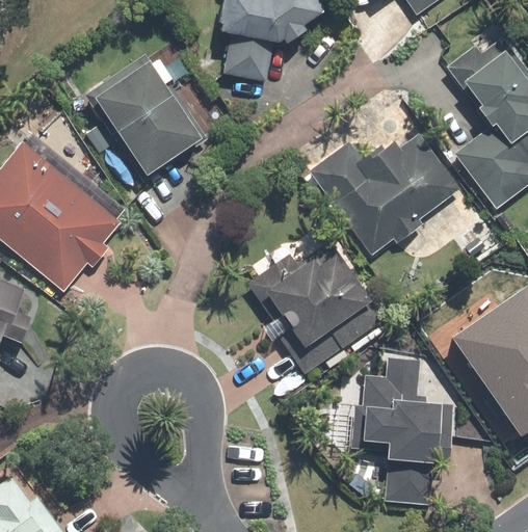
[(226,0),(223,33),(230,33),(227,75),(269,79),(272,43),(290,44),(310,33),(306,25),(325,10),(317,0),(226,0)]
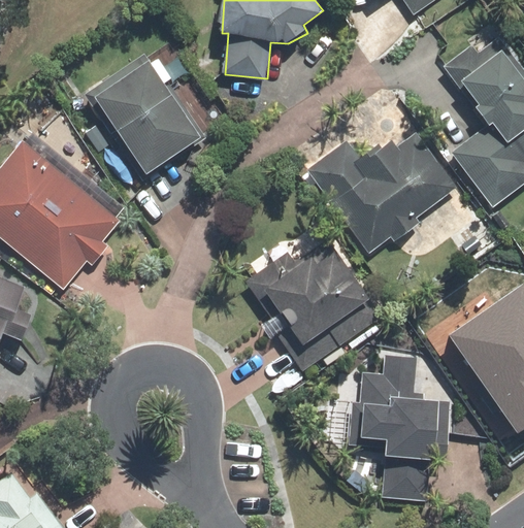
[(401,0),(414,19),(440,0),(401,0)]
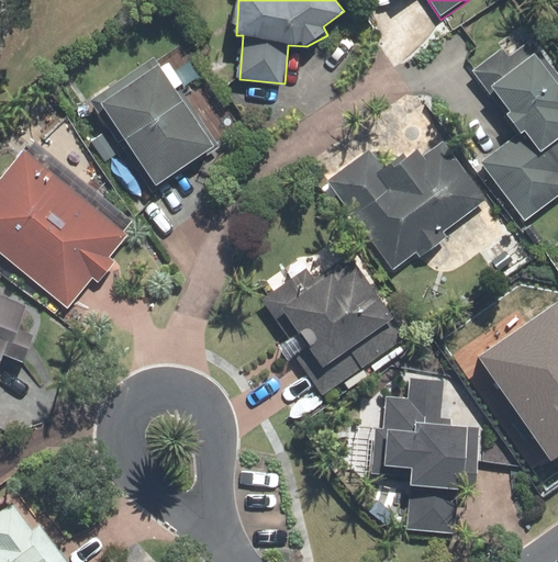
[(505,38),(466,70),(487,96),(493,91),(508,108),(501,113),(516,133),(477,165),(522,221),(557,190),(557,176),(553,169),(557,164),(557,70),(537,45),(521,58),(505,38)]
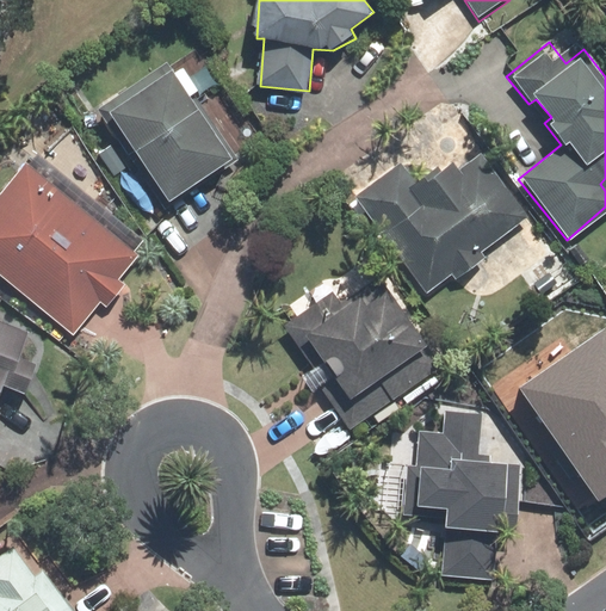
[(181,55),(101,110),(166,205),(232,160),(190,99),(204,90),(181,55)]
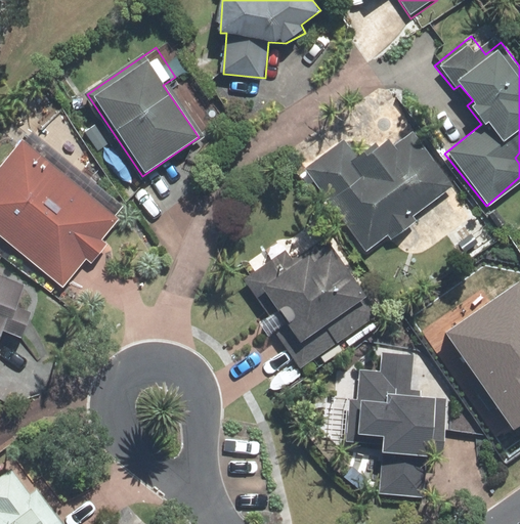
[(341,140),(303,168),(366,252),(453,186),(413,133),(393,147),(385,137),(355,160),(341,140)]
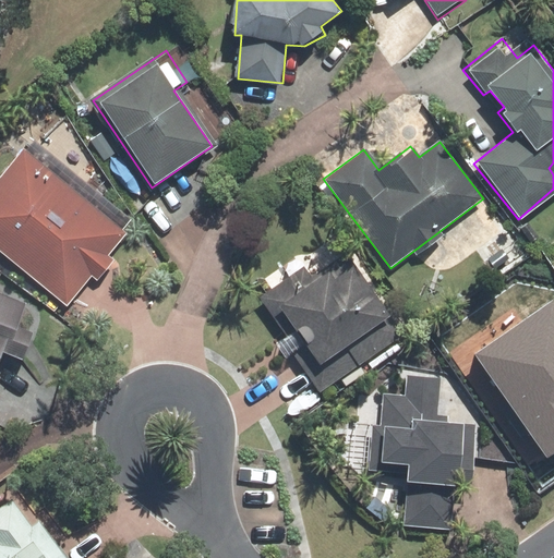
[(131,237),(25,145),(0,173),(0,249),(69,308),(131,237)]
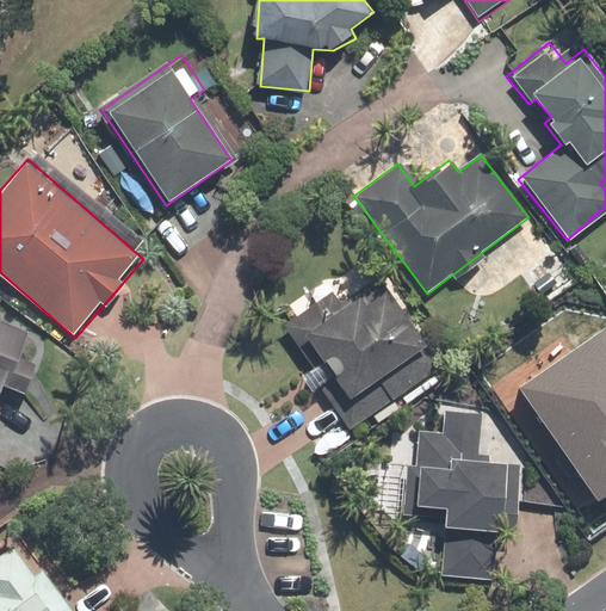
[(436,368),(370,261),(336,282),(333,276),(274,312),(297,350),(305,345),(315,362),(297,372),(307,388),(327,376),(353,419),(436,368)]
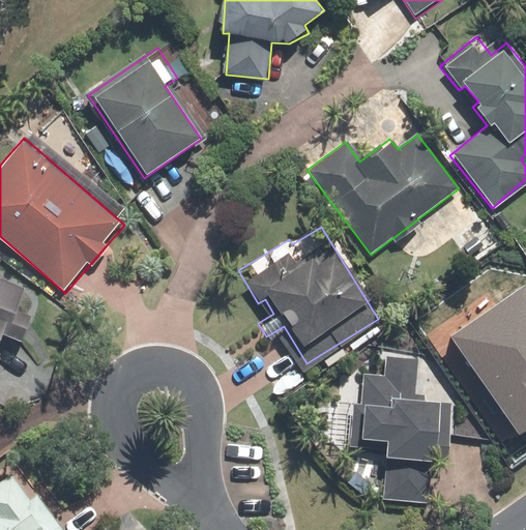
[(25,284),(0,274),(0,343),(3,335),(23,344),(34,313),(16,305),(25,284)]
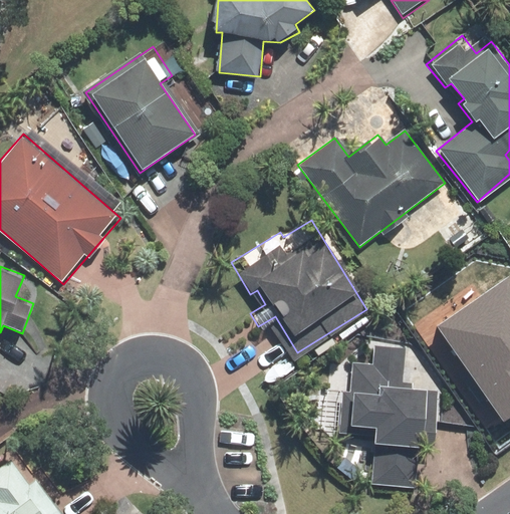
[(509,295),(491,270),(460,294),(472,310),(442,333),(490,397),(509,380),(509,295)]
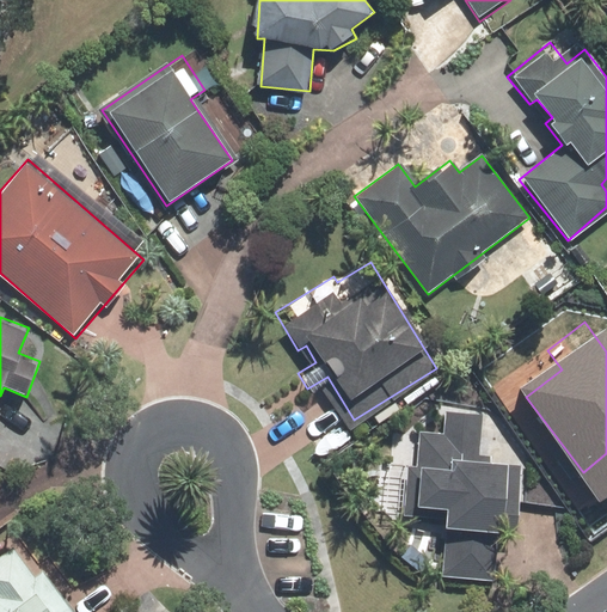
[(476,458),(478,415),(445,412),(443,430),(417,429),(415,461),(375,459),(372,515),(404,516),(404,503),(447,506),(446,522),(435,522),(433,576),(472,579),(473,562),(501,563),(503,510),(517,512),(520,481),(506,479),(507,459),(476,458)]
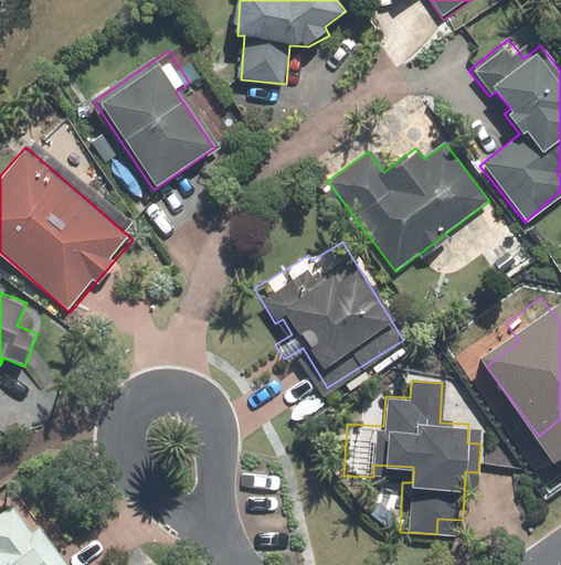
[(32,533),(10,503),(0,510),(0,564),(67,564),(40,528),(32,533)]
